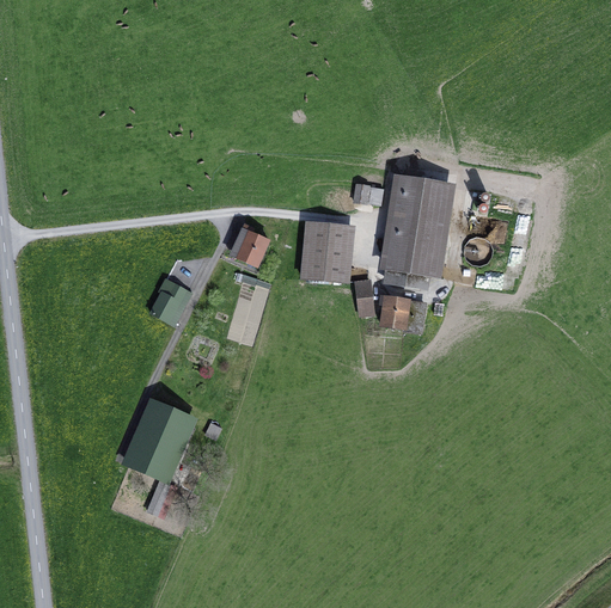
[(404,176),(390,268),(391,268),(389,282),(420,287),(422,272),(438,275),(443,243),(435,241),(444,182),(404,176)]
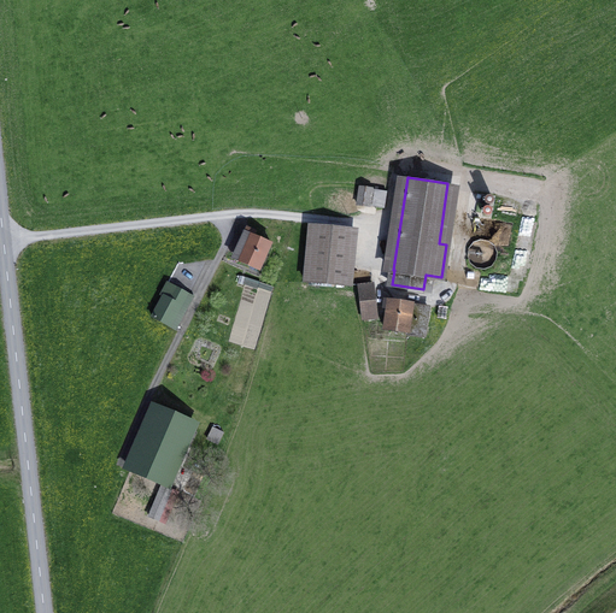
[(386,189),(358,184),(356,201),(383,205),(386,189)]
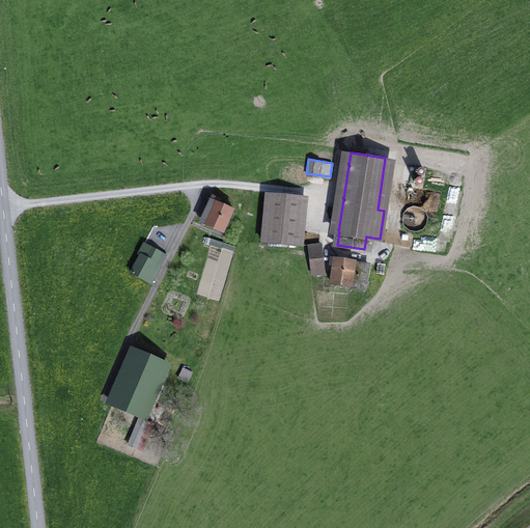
[(266,192),(261,239),(300,243),(304,196),(266,192)]
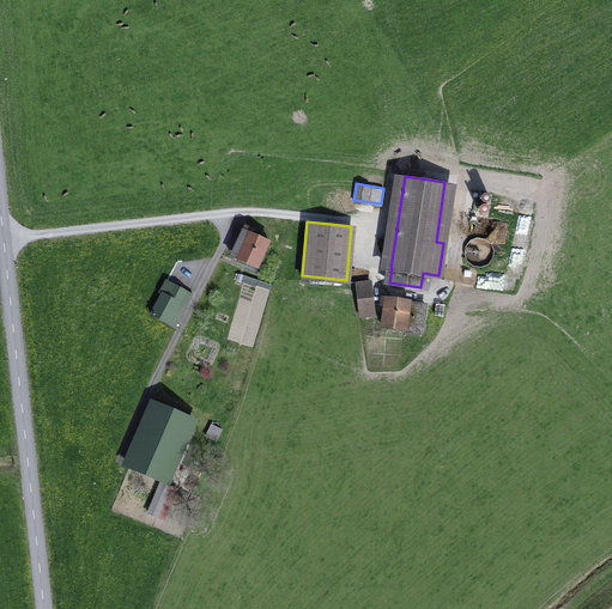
[(241,247),(236,256),(258,265),(268,239),(250,232),(253,227),(244,224),(235,244),(241,247)]
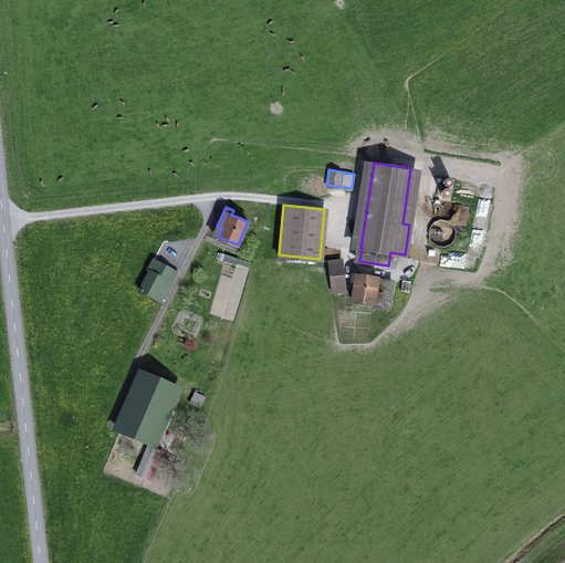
[(433,239),(453,236),(450,218),(431,220),(433,239)]
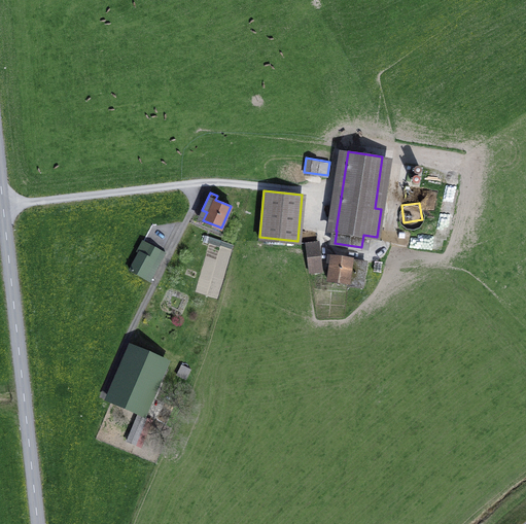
[(146,271),(159,248),(142,239),(137,249),(139,250),(130,268),(149,279),(151,274),(146,271)]
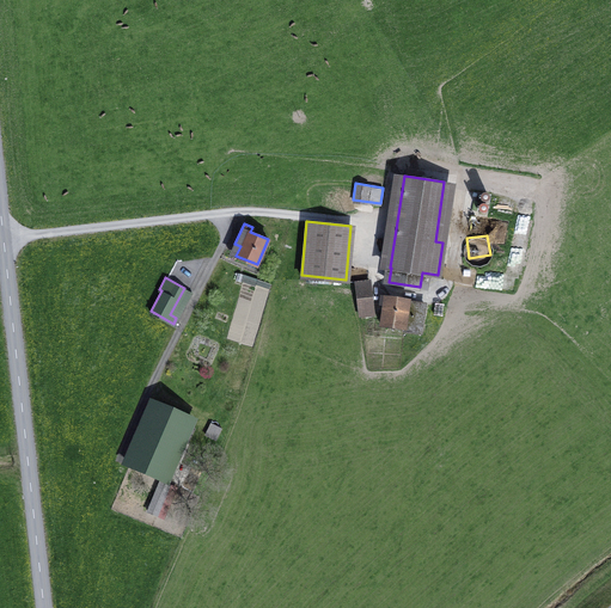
[(354,281),(359,313),(373,312),(370,278),(354,281)]
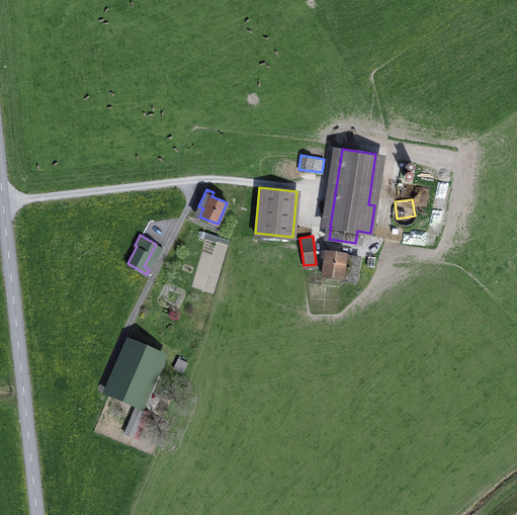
[(144,266),(149,269),(161,247),(156,244),(144,266)]
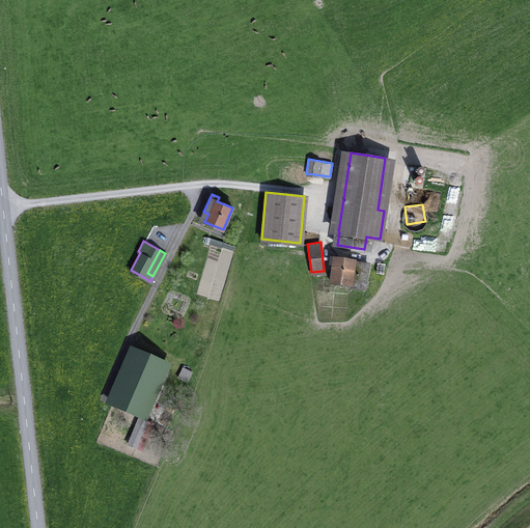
[(350,285),(364,287),(368,262),(354,260),(354,259),(330,255),(329,262),(333,262),(330,281),(350,283),(350,285)]
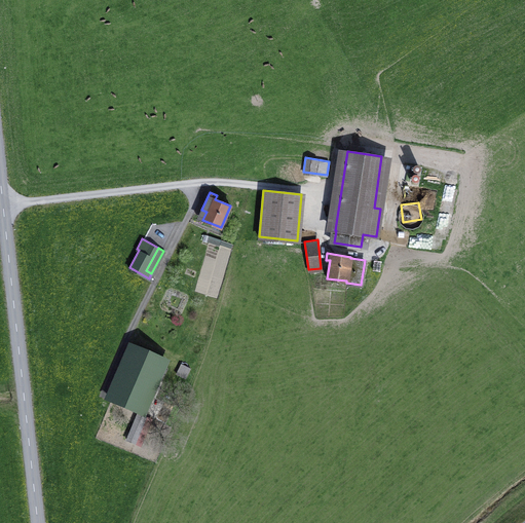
[(145,406),(142,405),(162,358),(134,344),(110,399),(143,412),(145,406)]
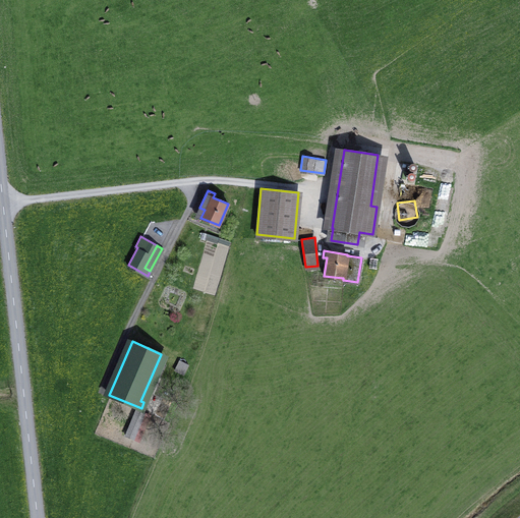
[(174,367),(183,372),(188,362),(178,358),(174,367)]
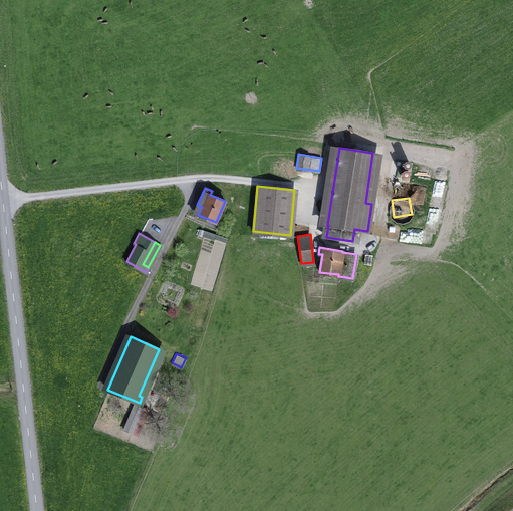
[(134,404),(123,428),(132,431),(142,407),(134,404)]
